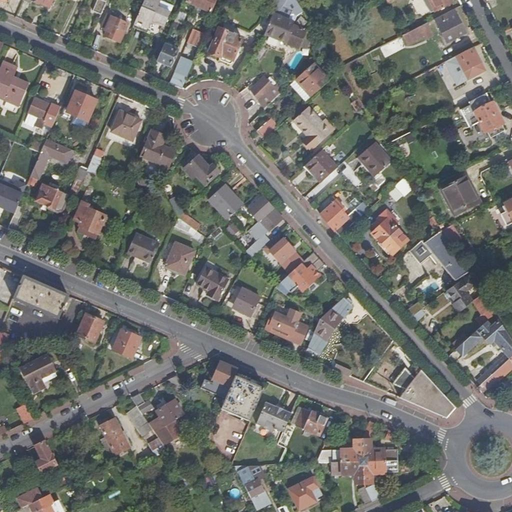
[(97,0),(93,11),(100,15),(106,0),(97,0)]
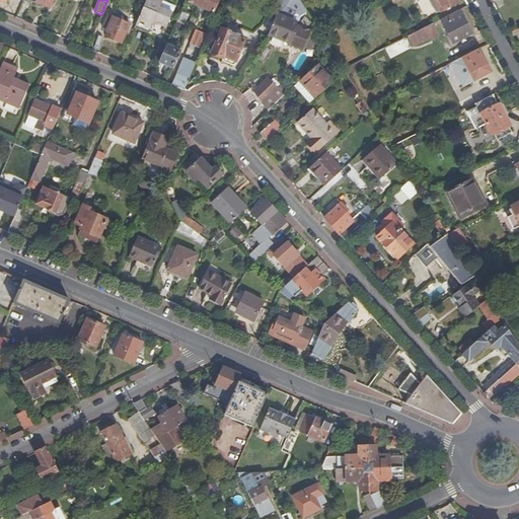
[(158,0),(145,0),(136,24),(149,29),(151,24),(152,21),(156,23),(159,22),(167,25),(172,14),(159,9),(162,1),(158,0)]
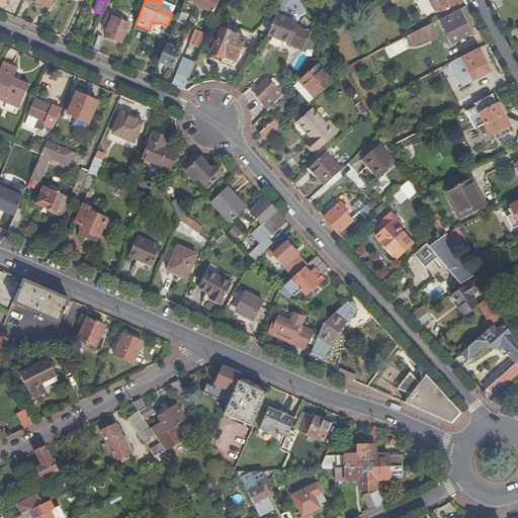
[(213,11),(218,0),(190,0),(190,2),(213,11)]
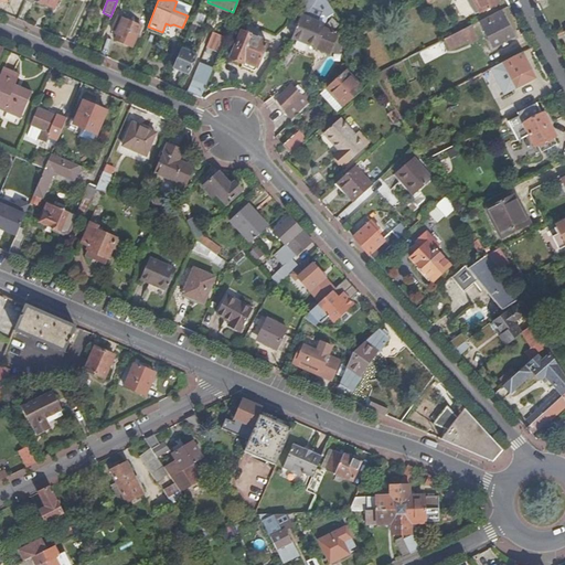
[(301,18),(291,41),(327,56),(329,56),(330,52),(336,38),(323,29),(328,18),(336,14),(326,0),(318,0),(306,19),(301,18)]
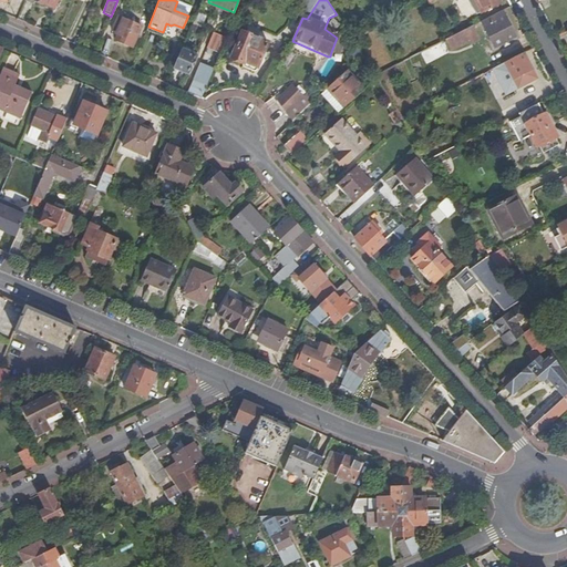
[(481,13),(482,14),(500,6),(496,0),(466,0),(467,1),(470,7),(473,11),(477,16),(481,13)]
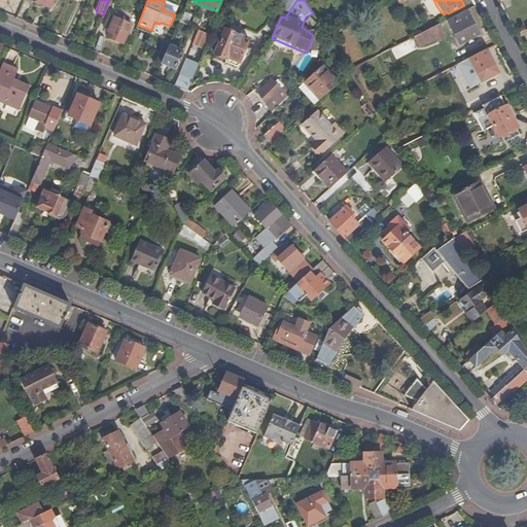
[(178,6),(165,1),(162,9),(175,14),(178,6)]
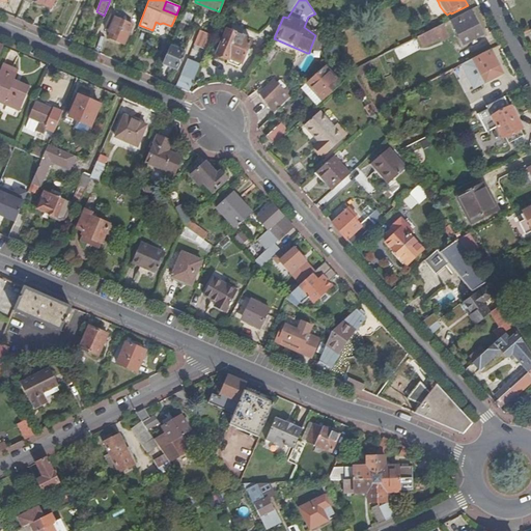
[(482,35),(469,10),(449,21),(462,46),(482,35)]
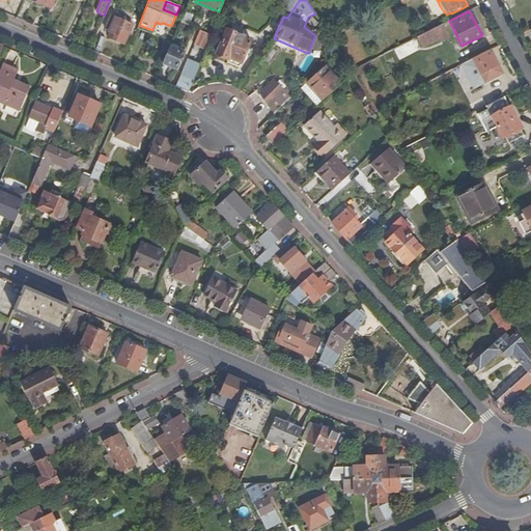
[(107,25),(112,28),(108,38),(124,45),(132,26),(110,17),(107,25)]
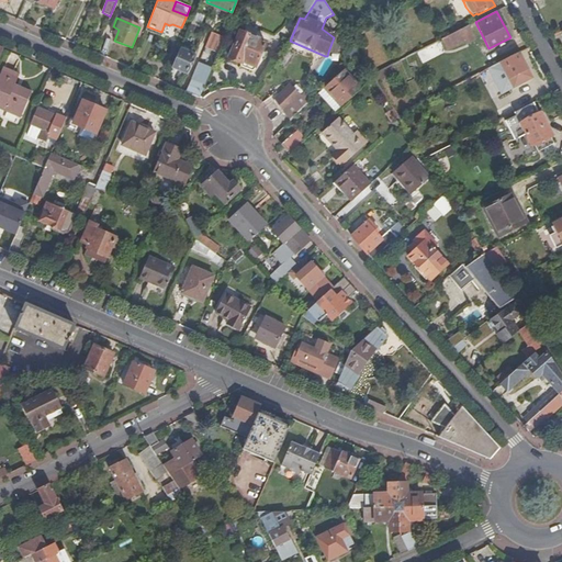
[(179,32),(181,27),(172,24),(169,25),(165,23),(164,26),(169,29),(170,29),(179,32)]
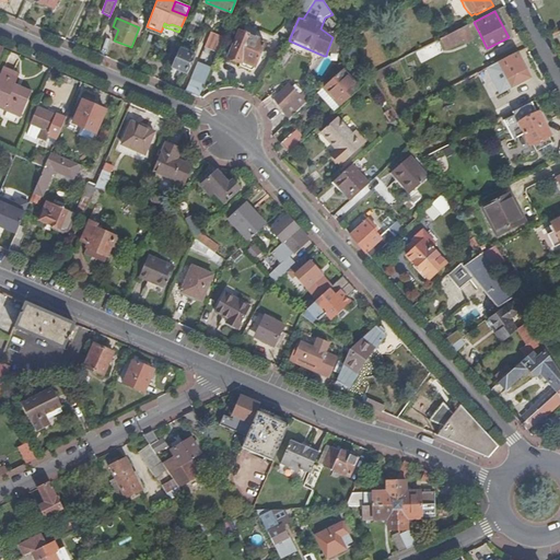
[(457,31),(462,41),(464,44),(471,39),(465,26),(457,31)]
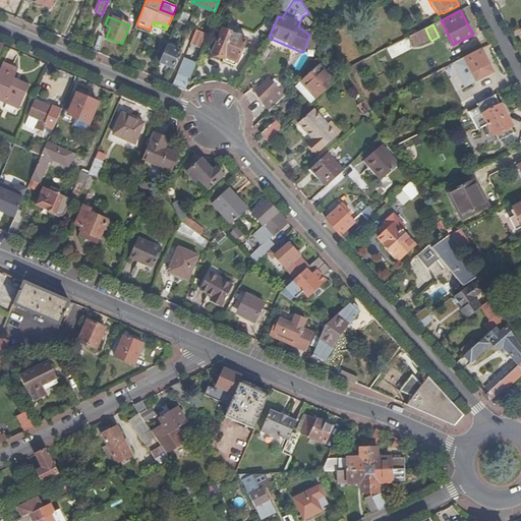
[(425,29),(409,37),(413,46),(429,38),(425,29)]
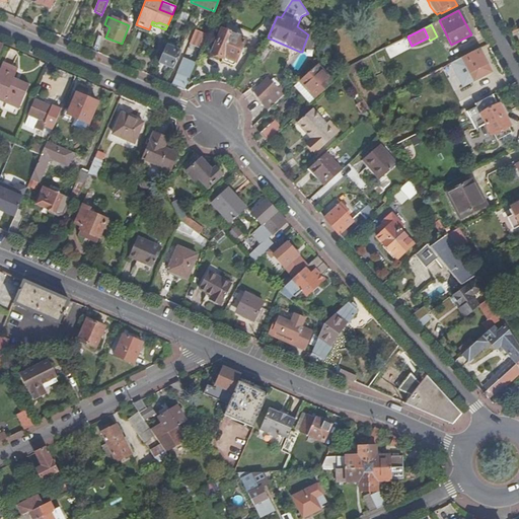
[(213,55),(223,59),(224,58),(237,63),(246,41),(223,30),(213,55)]
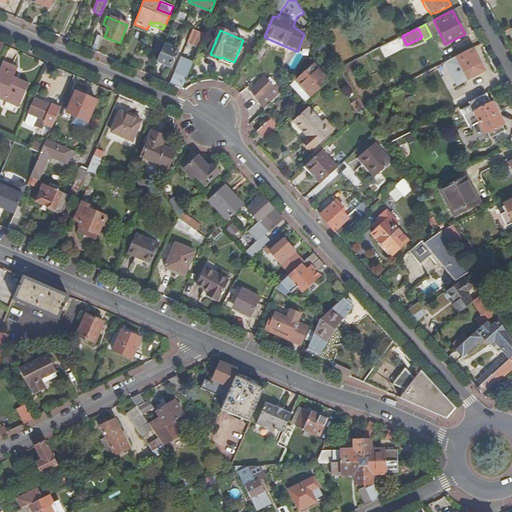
[(157,61),(170,67),(177,50),(164,44),(157,61)]
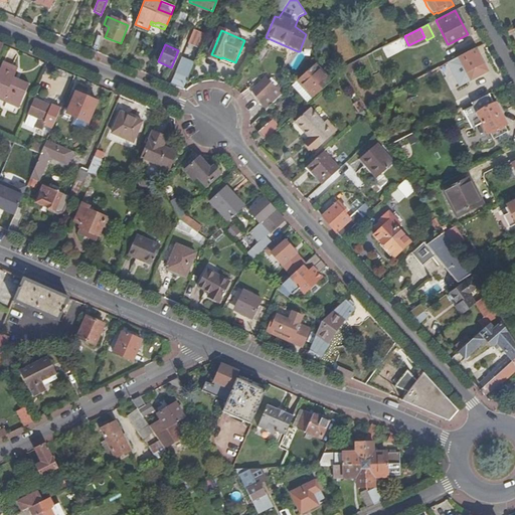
[(462,62),(456,65),(462,76),(468,73),(471,79),(488,71),(476,48),(459,57),(462,62)]
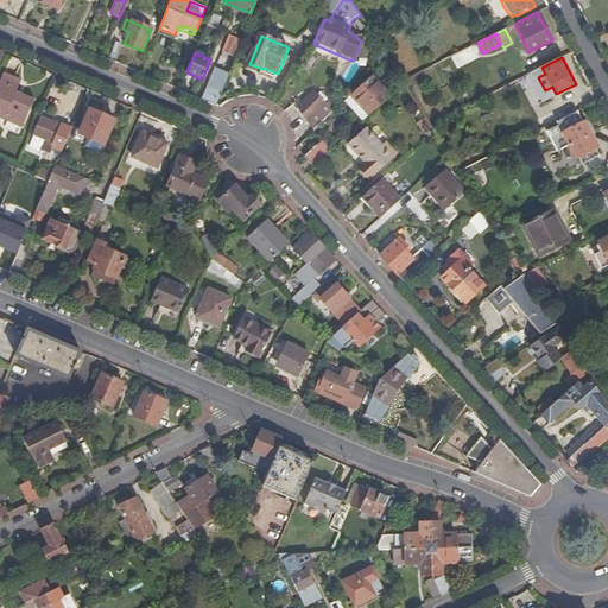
[(542,68),(536,71),(538,77),(545,74),(542,68)]
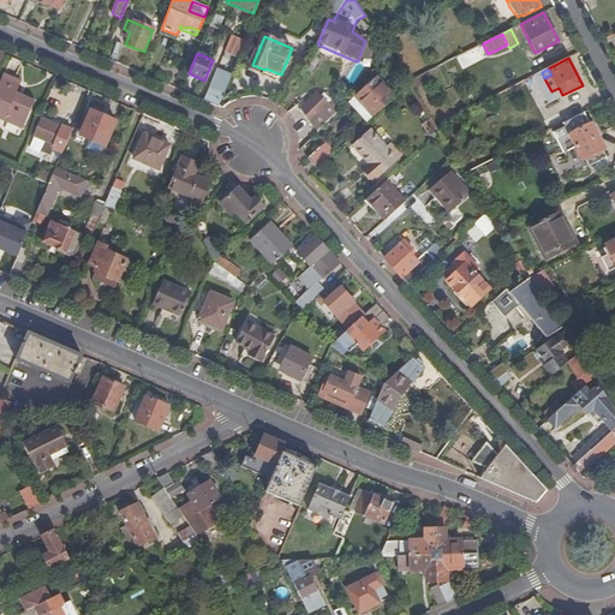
[(219,107),(232,76),(218,70),(206,101),(219,107)]
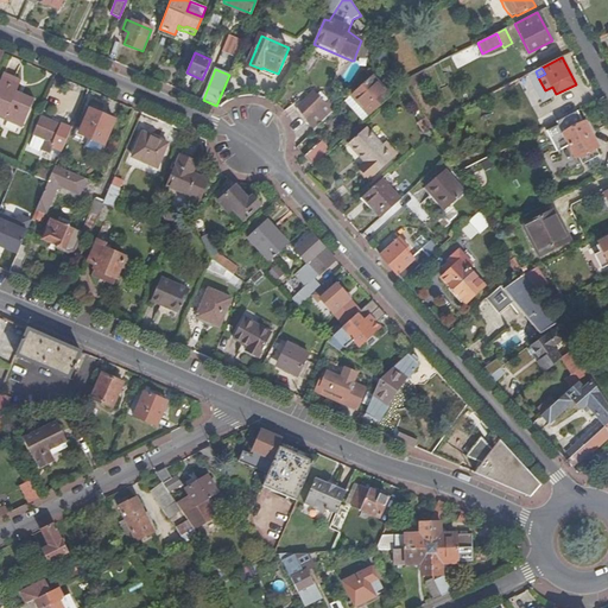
[(426,78),(423,71),(403,81),(405,86),(407,89),(426,78)]
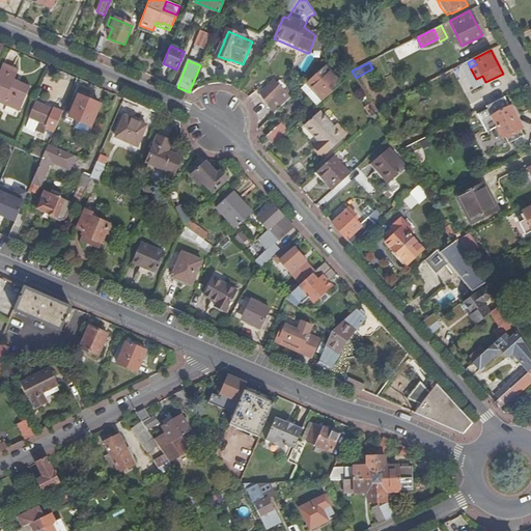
[(3,64),(2,67),(17,74),(19,71),(3,64)]
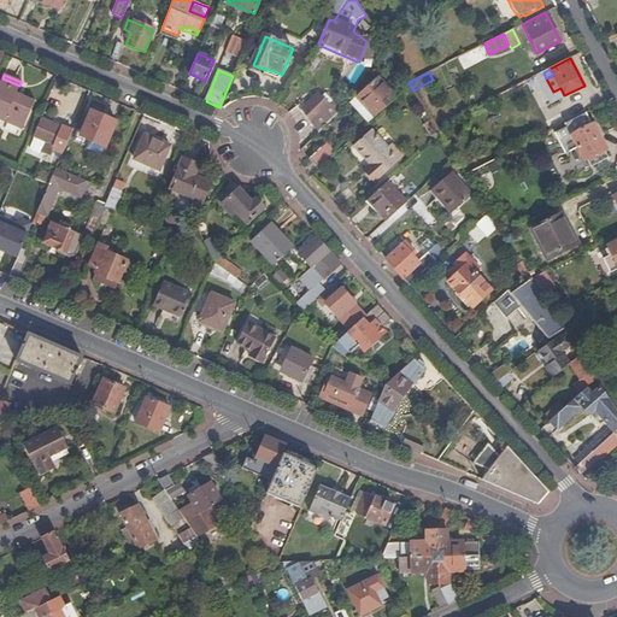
[(19,86),(3,78),(0,82),(0,119),(23,130),(34,106),(15,98),(17,94),(19,86)]
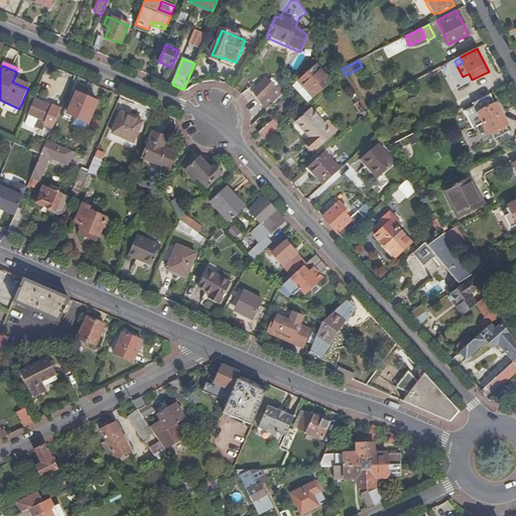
[(310,103),(332,83),(317,67),(295,86),(310,103)]
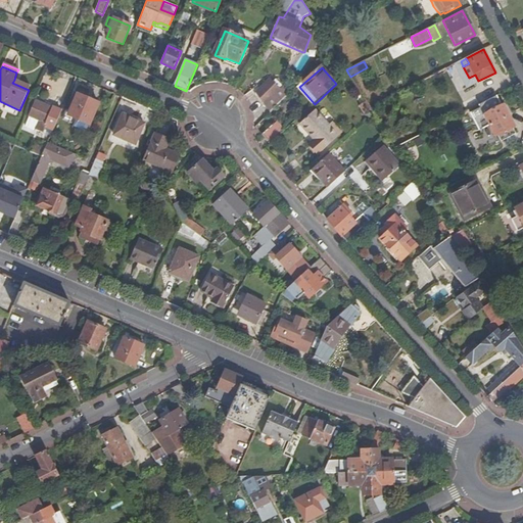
[(12,83),(29,90),(30,87),(14,80),(12,83)]
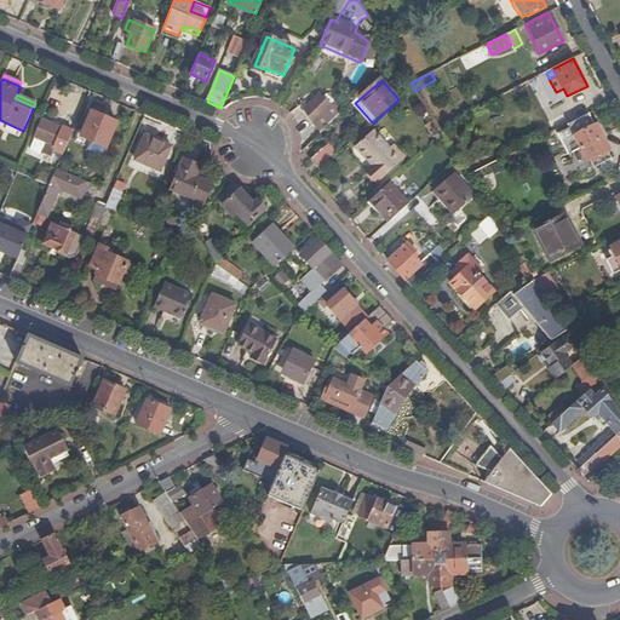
[(319,135),(344,112),(334,99),(332,102),(327,97),(325,98),(320,95),(304,109),(308,115),(306,121),(319,135)]
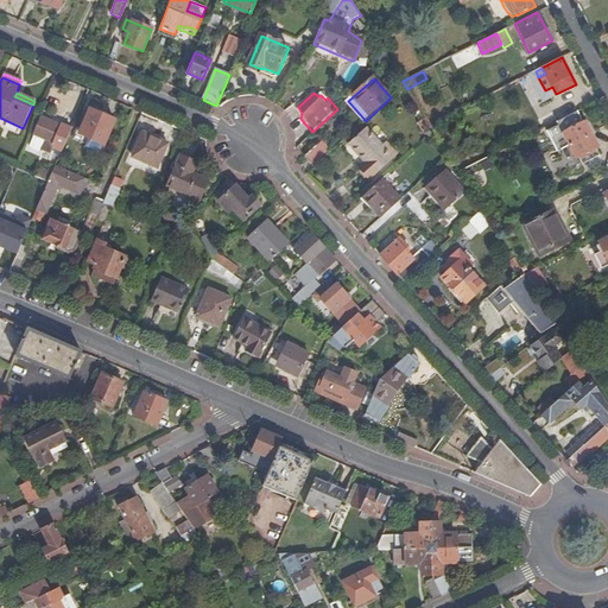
[(563,107),(568,116),(587,107),(582,96),(563,107)]
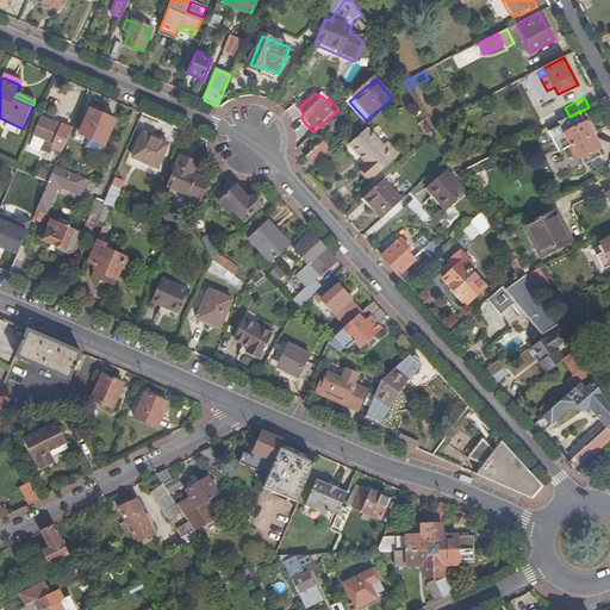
[(367,122),(349,101),(343,106),(349,112),(348,114),(360,126),(367,122)]
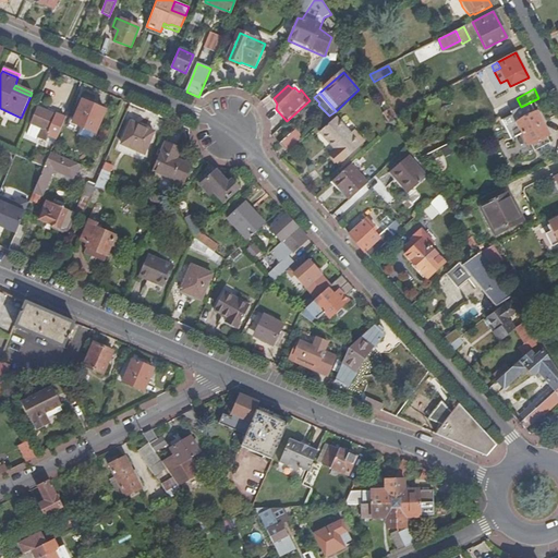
[(82,101),(72,125),(95,134),(105,111),(82,101)]
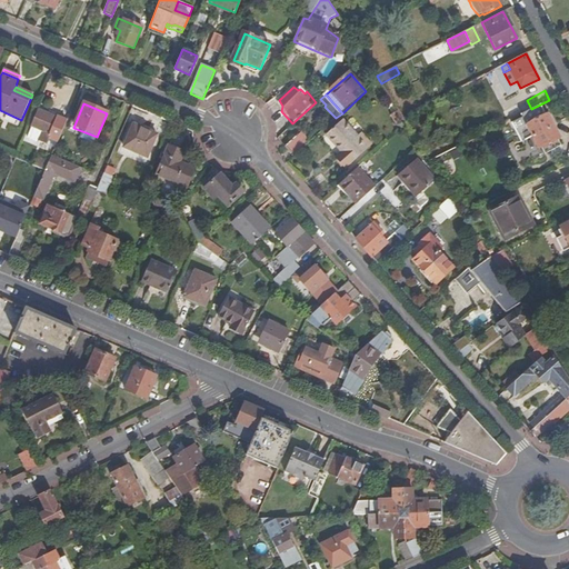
[(38,136),(57,143),(66,121),(57,117),(56,119),(38,112),(31,127),(40,131),(38,136)]
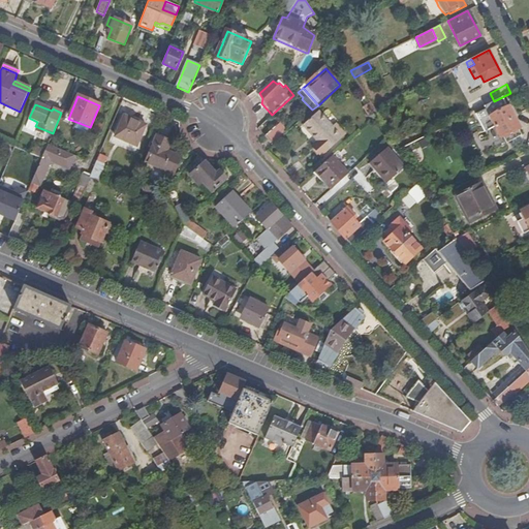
[(338,132),(334,128),(319,112),(304,125),(317,141),(312,146),(320,156),(345,134),(341,130),(338,132)]
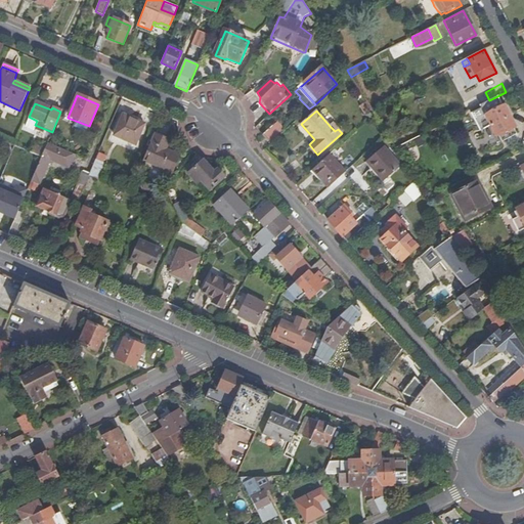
[(519,140),(521,139),(511,117),(509,118),(506,112),(497,116),(501,122),(491,127),(503,148),(506,147),(509,154),(522,146),(519,140)]
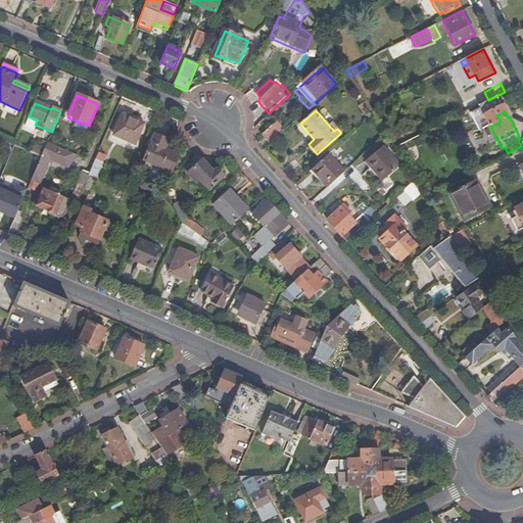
[(113,136),(135,145),(143,125),(123,114),(113,136)]
